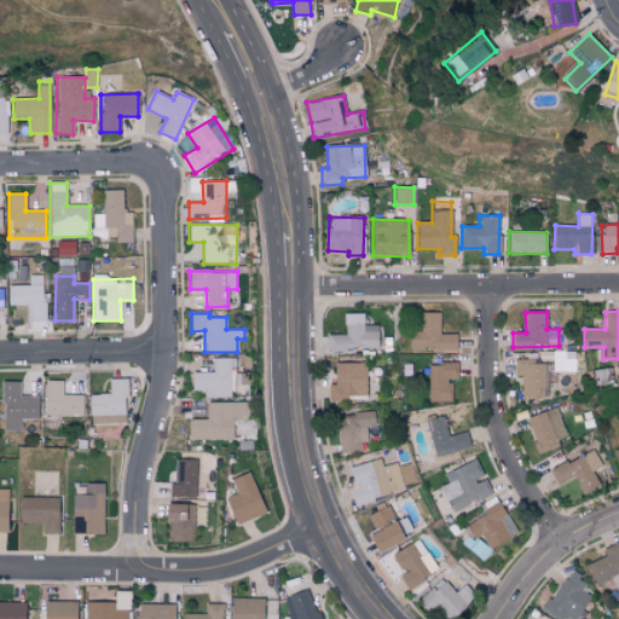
[(379,325),(363,325),(363,313),(345,313),(345,335),(327,335),(327,350),(379,350),(379,325)]
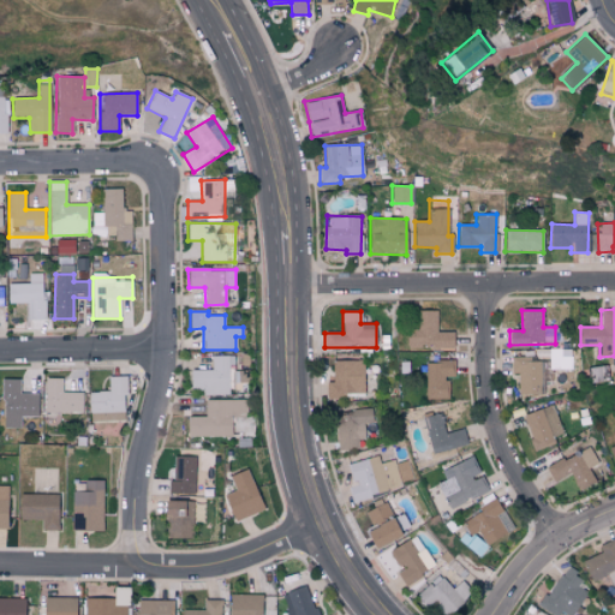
[(453,332),(437,333),(436,311),(417,311),(417,329),(406,329),(406,350),(453,348),(453,332)]
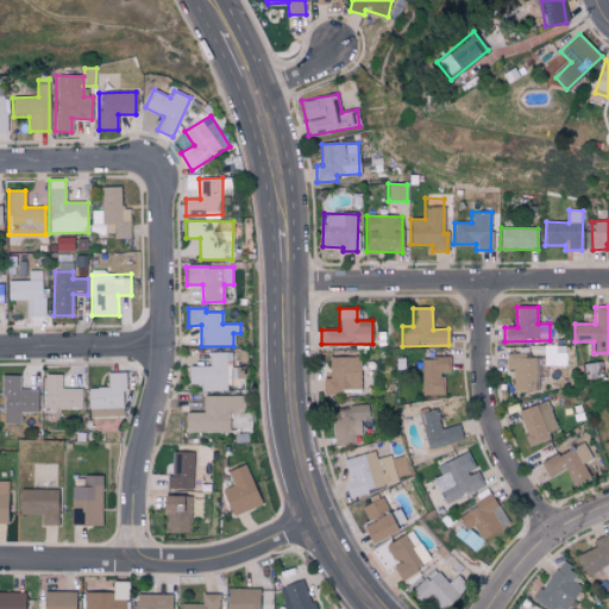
[(189,366),(189,385),(200,385),(200,390),(231,390),(231,370),(232,370),(232,352),(209,352),(209,366),(189,366)]
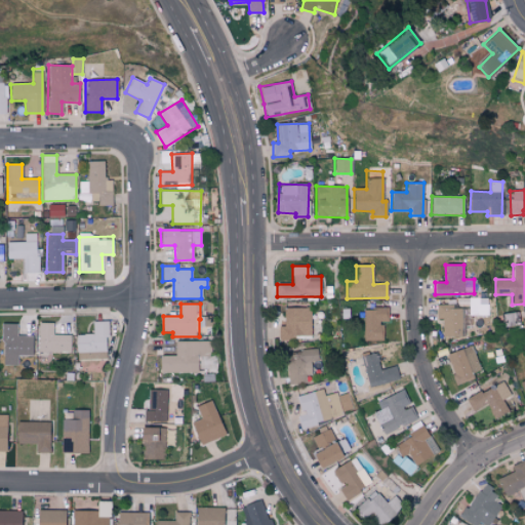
[(471,326),(470,309),(456,309),(456,305),(436,306),(437,319),(442,319),(442,337),(463,336),(463,326),(471,326)]
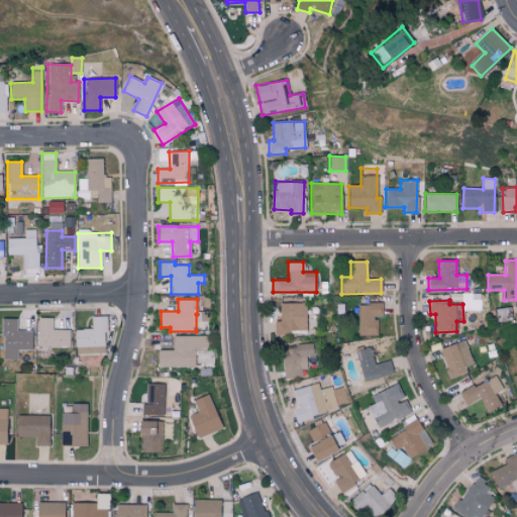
[(280,321),(274,321),(274,333),(306,332),(305,303),(280,304),(280,321)]
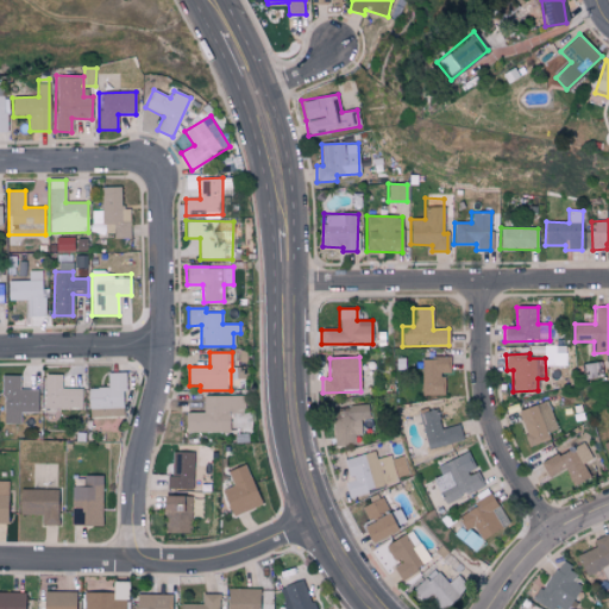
[(444,395),(444,375),(449,374),(449,358),(421,358),(421,395),(444,395)]
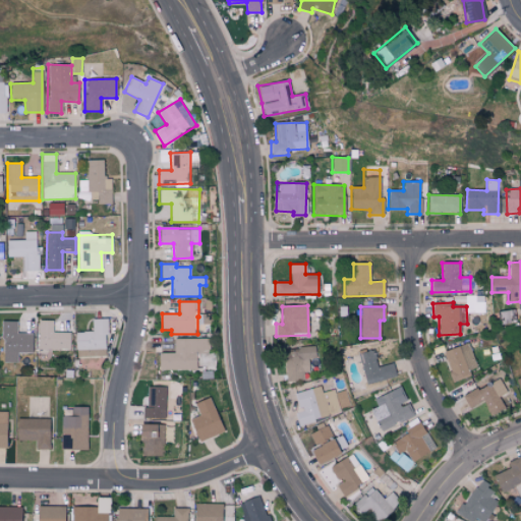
[(107,349),(106,320),(92,320),(92,332),(75,332),(75,350),(107,349)]
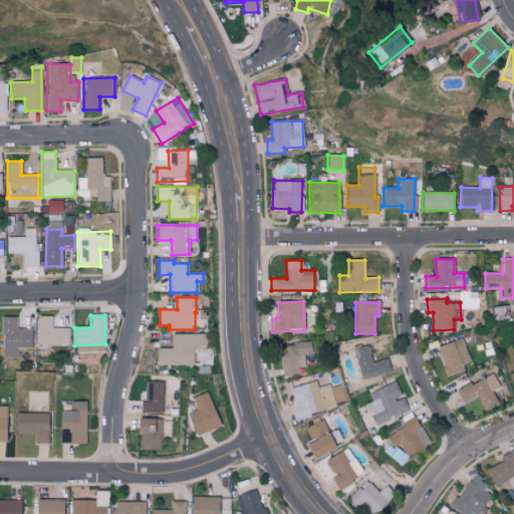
[(17,356),(17,347),(32,347),(32,328),(16,328),(16,316),(2,317),(3,357),(17,356)]
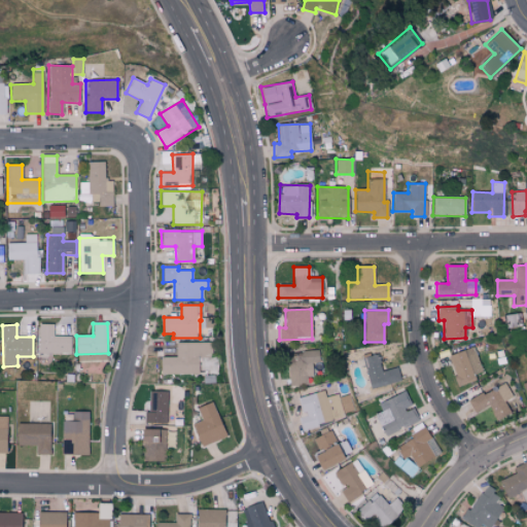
[(53,324),(38,324),(39,354),(71,354),(71,336),(53,337),(53,324)]
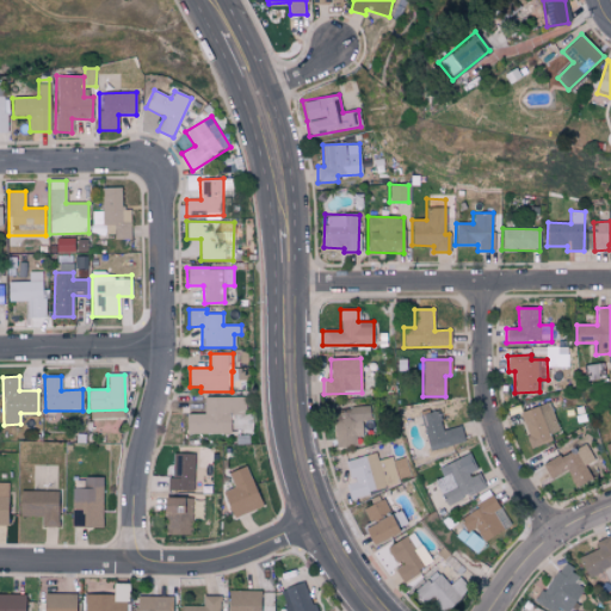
[(244,397),(204,396),(204,414),(186,414),(186,433),(229,434),(229,414),(244,414),(244,397)]
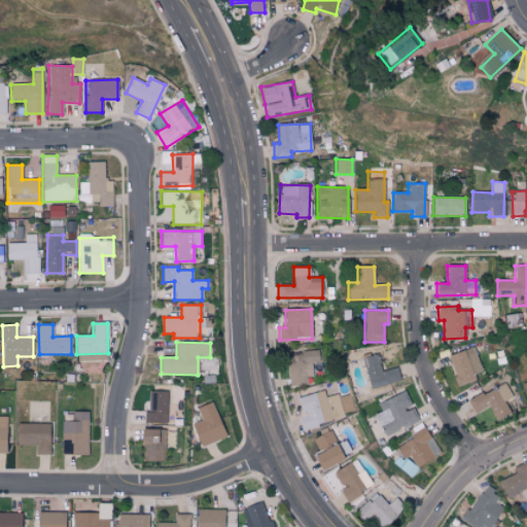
[(462,389),(476,384),(472,375),(482,371),(471,347),(449,356),(462,389)]
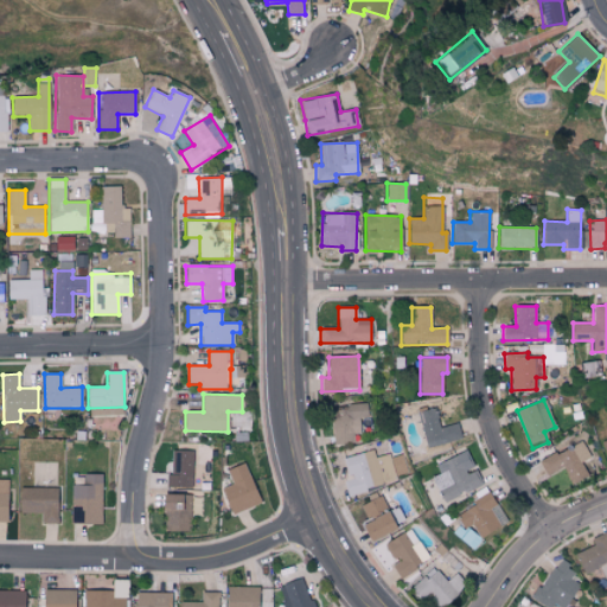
[(332,443),(358,442),(357,417),(368,417),(368,404),(331,407),(332,443)]
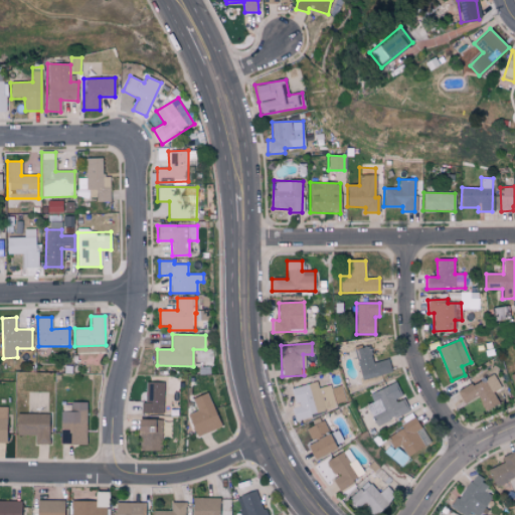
[(354,349),(361,378),(390,371),(387,359),(372,363),(369,346),(354,349)]
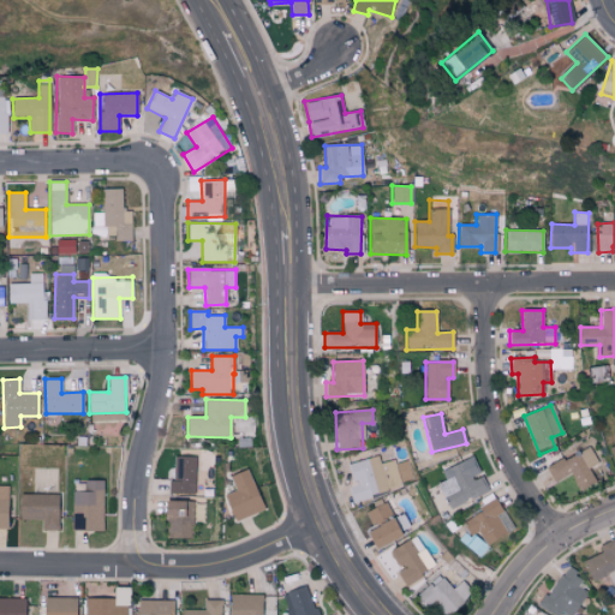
[(596,483),(587,469),(597,464),(589,447),(547,469),(554,482),(571,473),(579,490),(596,483)]
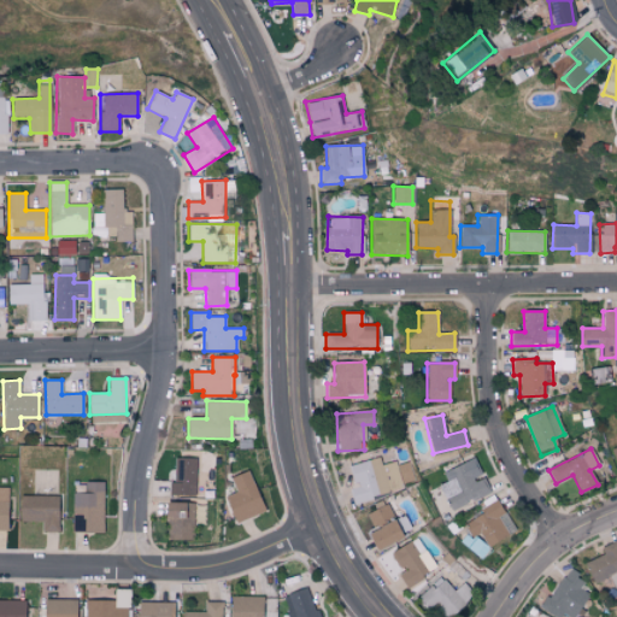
[(348,465),(354,486),(348,488),(353,503),(403,489),(395,462),(381,465),(380,457),(348,465)]
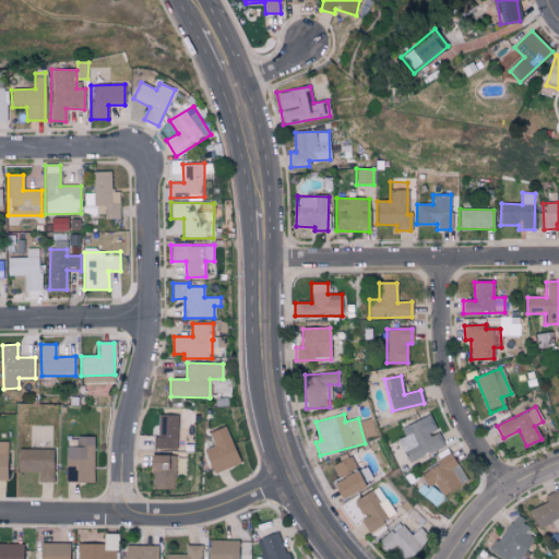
[(176,450),(177,415),(157,415),(157,438),(153,437),(153,449),(176,450)]
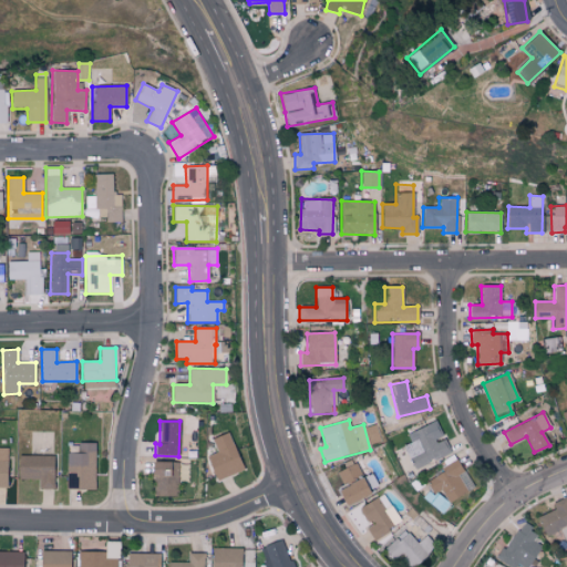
[(405,434),(410,443),(403,445),(413,470),(451,453),(444,437),(443,439),(436,421),(405,434)]
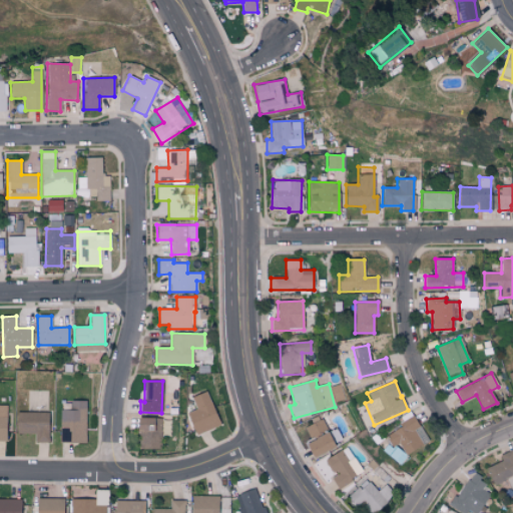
[(191,397),(196,409),(186,413),(195,435),(219,425),(205,391),(191,397)]
